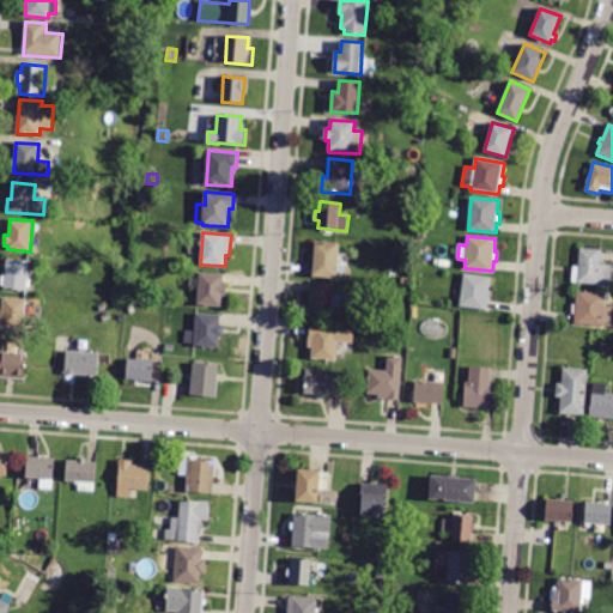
[(323,242),(340,243),(337,279),(313,277),(315,241),(323,242)]
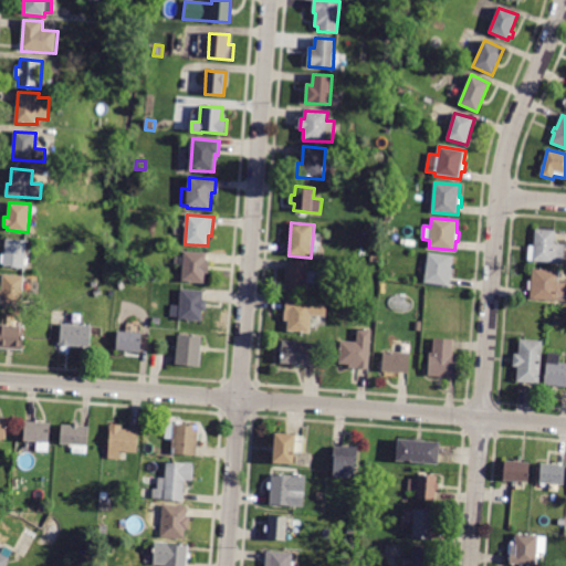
[(555,231),(554,245),(564,245),(563,263),(528,261),(530,247),(535,247),(535,230),(555,231)]
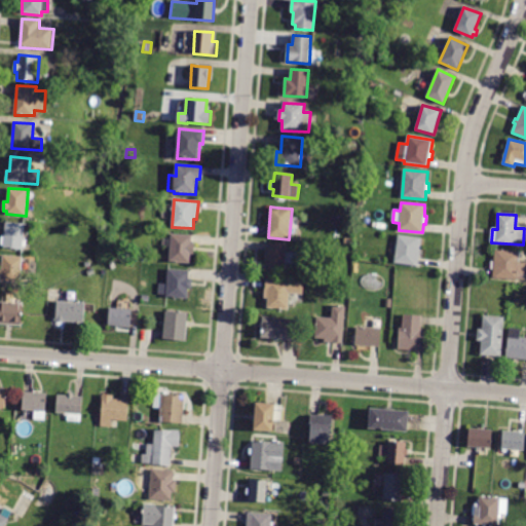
[(6,222),(25,224),(23,249),(4,248),(6,222)]
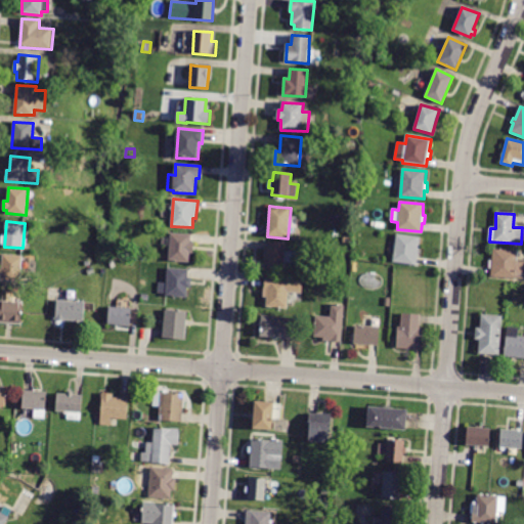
[(191,234),(190,243),(193,243),(193,253),(190,253),(189,263),(169,261),(170,246),(163,246),(163,237),(170,237),(171,233),(191,234)]
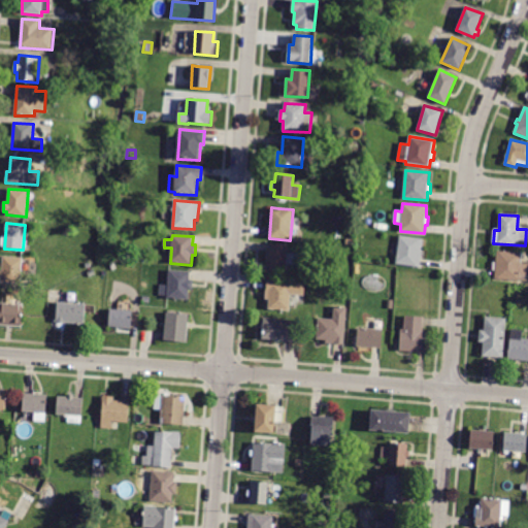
[(423,239),(420,266),(396,264),(399,236),(423,239)]
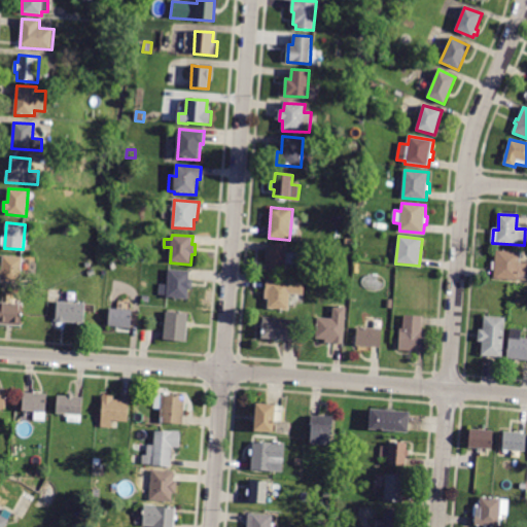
[(270,244),(286,245),(284,271),(267,269),(268,251),(269,251),(270,244)]
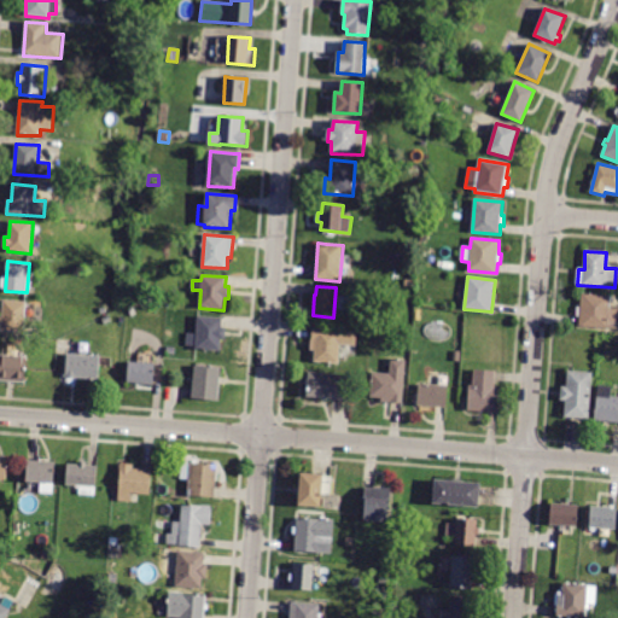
[(610,296),(608,308),(617,309),(617,328),(579,327),(582,295),(610,296)]
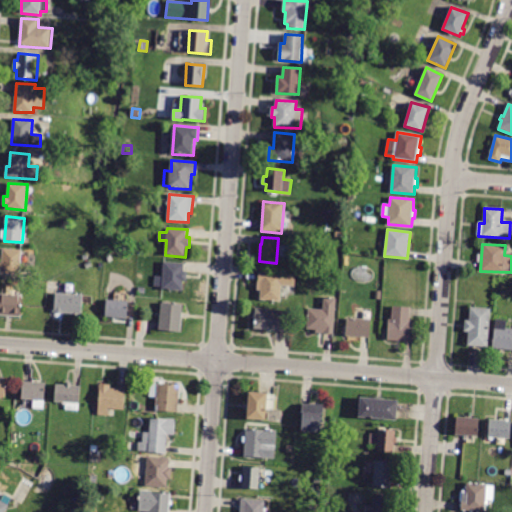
[(2,249),(22,250),(20,276),(1,274),(1,272),(0,272),(0,263),(1,263),(2,249)]
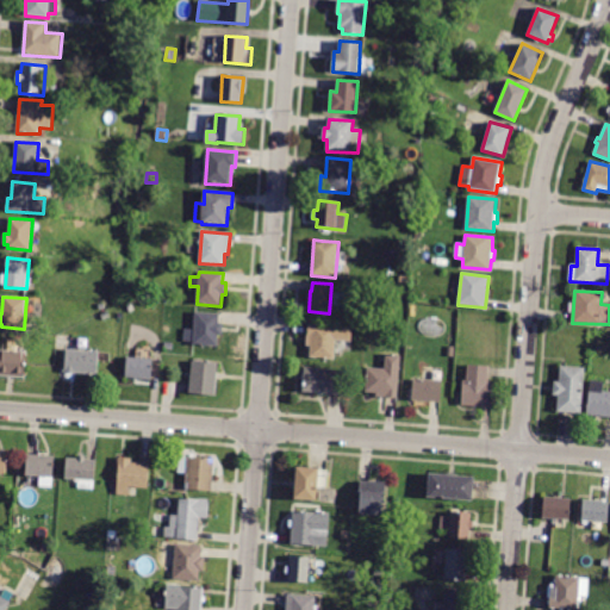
[(221,315),(219,324),(223,324),(222,336),(218,335),(217,347),(193,346),(194,342),(184,342),(185,329),(194,329),(195,312),(221,315)]
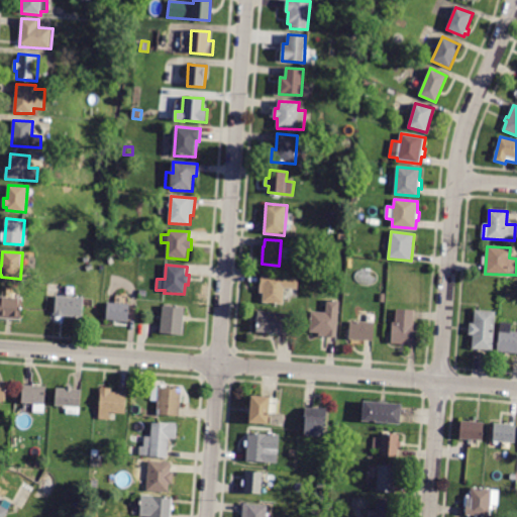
[(263,275),(299,278),(298,289),(285,288),(284,304),(263,302),(264,293),(261,293),(262,275),(263,275)]
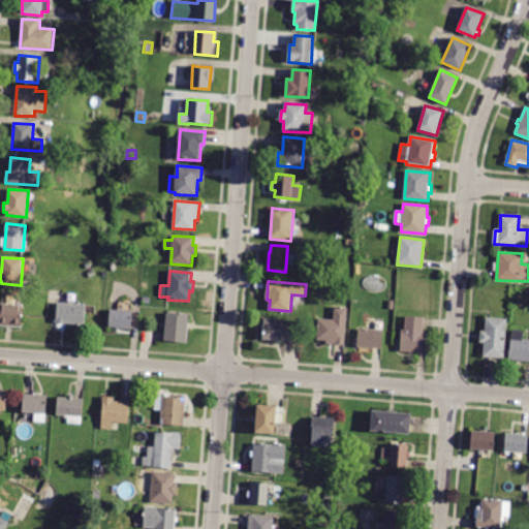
[(86,305),(85,324),(55,322),(56,319),(57,319),(58,303),(86,305)]
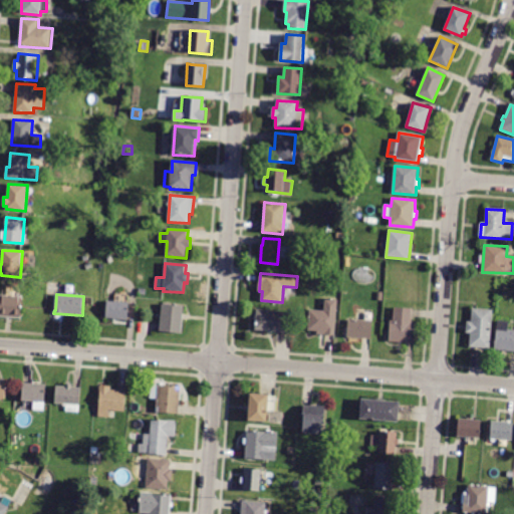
[(0,295),(22,297),(21,318),(0,316),(0,295)]
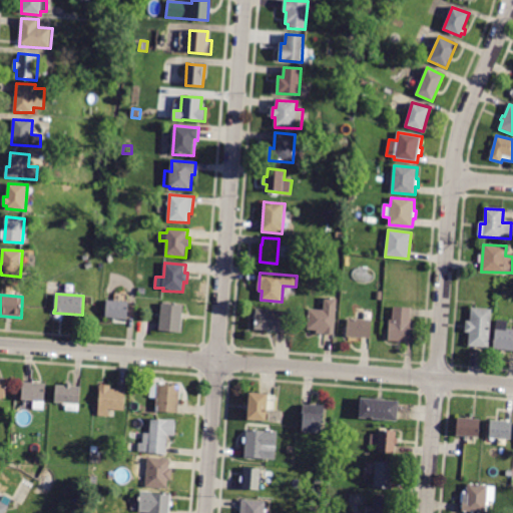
[(337,300),(335,335),(317,334),(317,331),(308,331),(309,309),(312,309),(312,303),(322,304),(321,311),(324,311),(325,299),(337,300)]
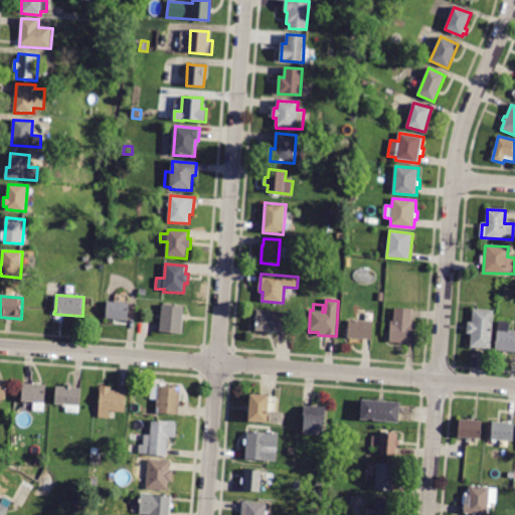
[(108,302),(129,303),(128,321),(114,320),(114,319),(106,318),(108,302)]
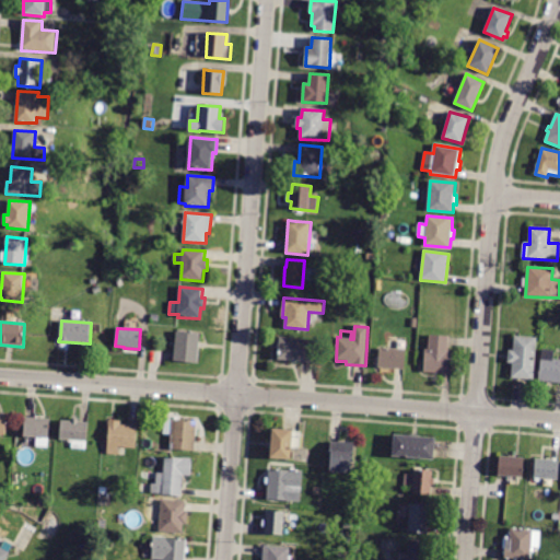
[(200,334),(198,363),(174,361),(177,331),(200,334)]
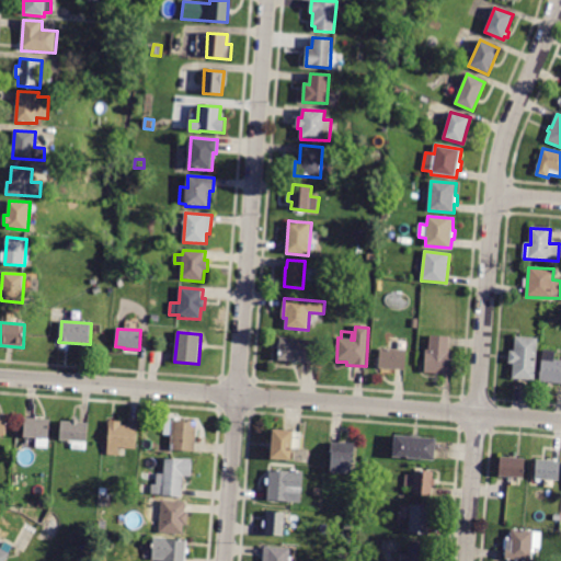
[(449,336),(449,351),(455,352),(453,375),(424,373),(426,350),(430,350),(431,335),(449,336)]
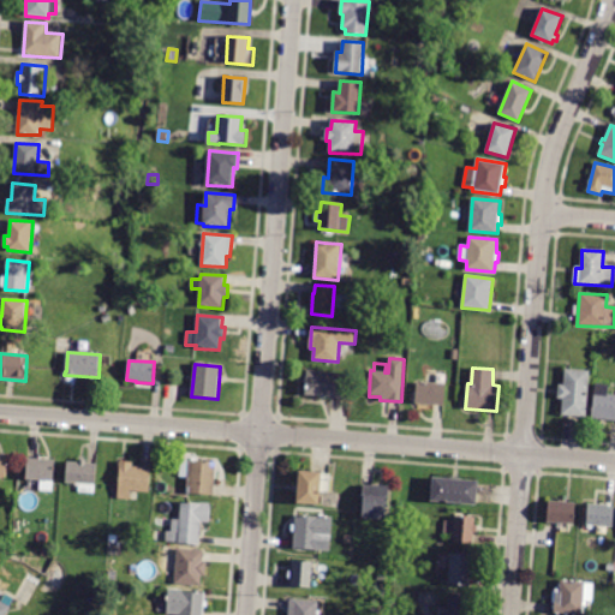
[(590,371),(586,417),(562,415),(563,399),(557,398),(559,384),(563,386),(565,369),(590,371)]
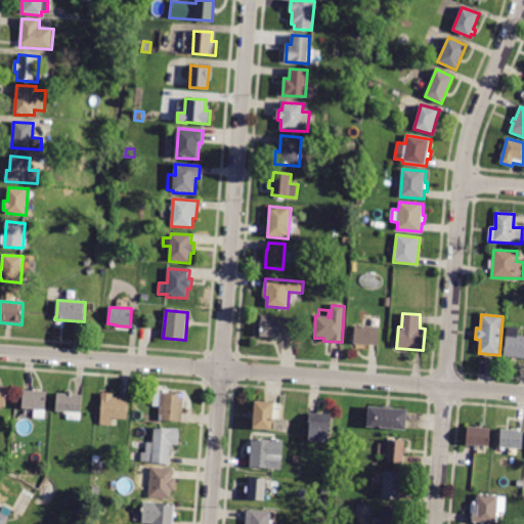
[(278,316),(298,318),(296,340),(260,337),(262,315),(278,316)]
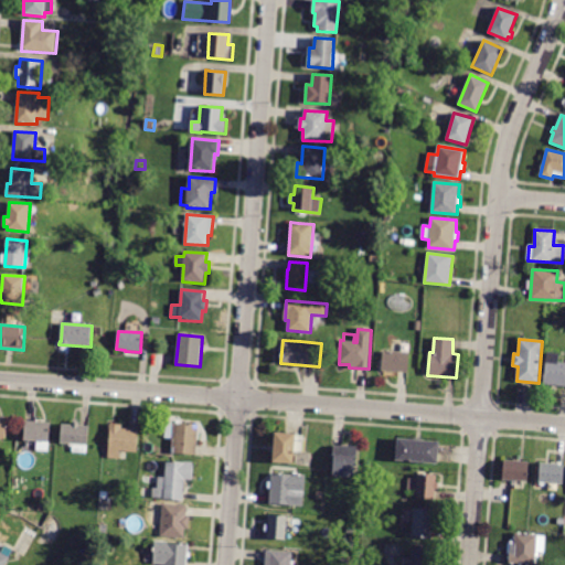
[(393,352),(409,352),(408,373),(382,371),(383,351),(393,352)]
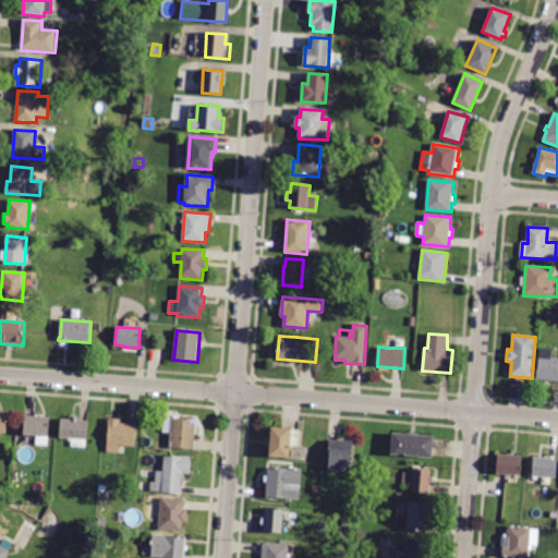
[(553,350),(552,358),(557,358),(557,381),(537,379),(541,349),(553,350)]
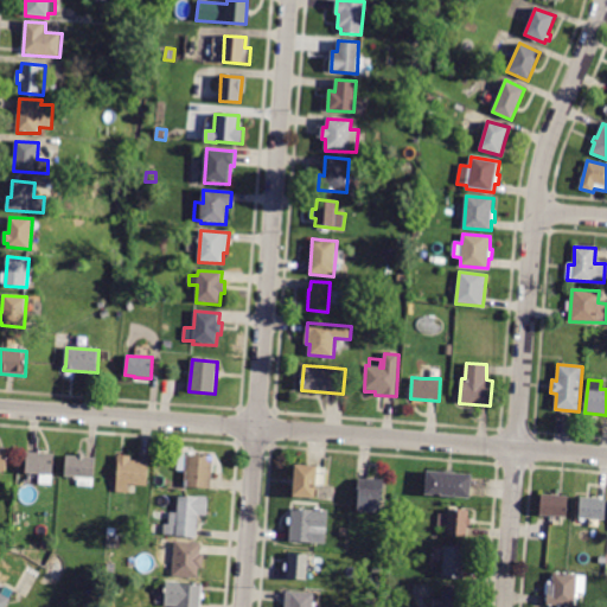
[(29,452),(55,454),(51,484),(42,483),(43,473),(26,471),(27,452),(29,452)]
